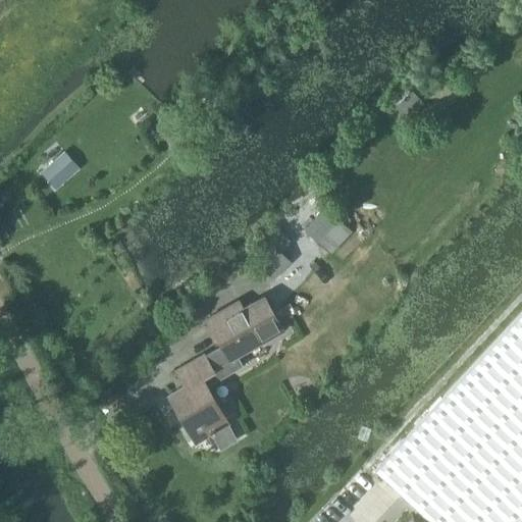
[(413,89),(395,107),(409,119),(426,102),(413,89)]
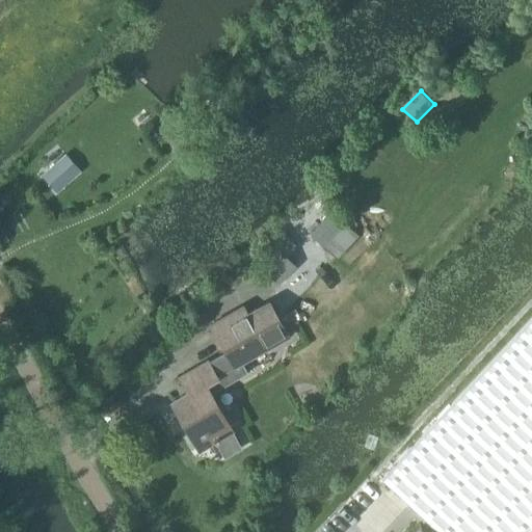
[(58,159),(42,175),(56,191),(74,176),(58,159)]
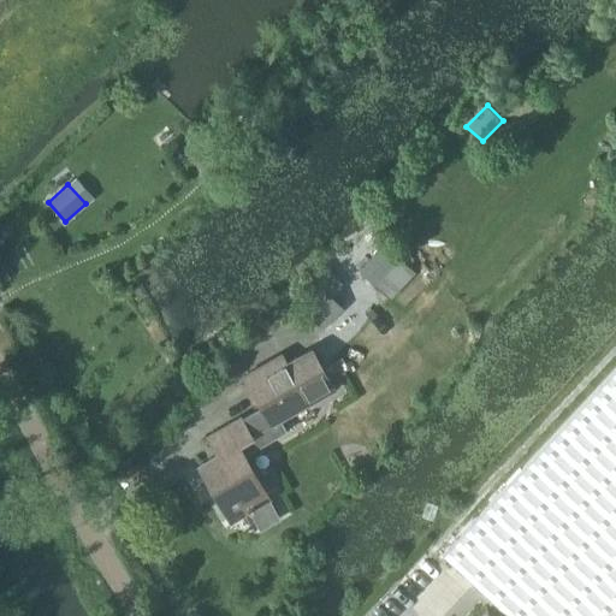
[(386,240),(359,268),(373,283),(401,254),(386,240)]
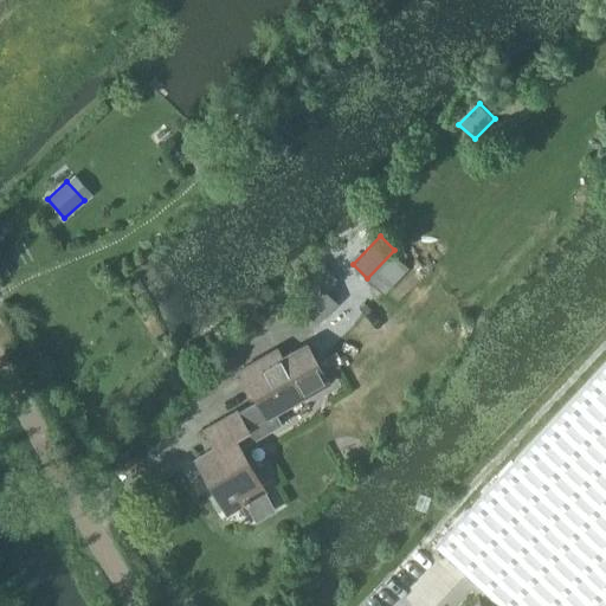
[(316,281),(295,303),(320,327),(341,304),(329,294),(339,283),(328,274),(320,283),(316,281)]
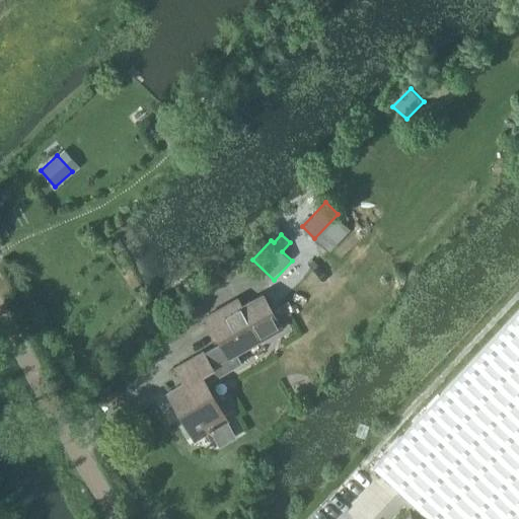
[(220,340),(203,349),(174,365),(183,380),(167,389),(194,435),(210,426),(217,439),(233,430),(202,378),(233,361),(230,357),(284,325),(262,286),(240,298),(238,292),(204,311),(220,340)]
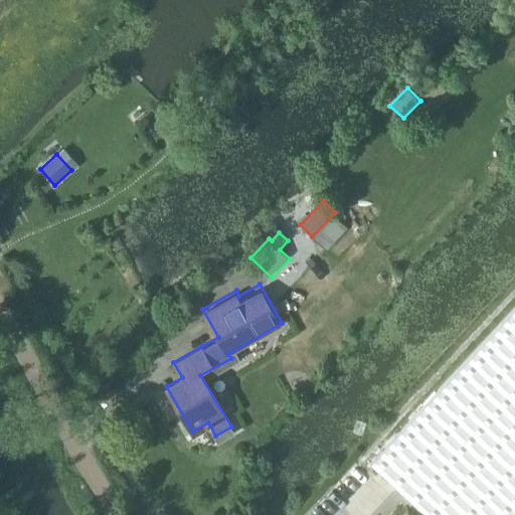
[(514,514),(514,306),(369,463),(424,514),(514,514)]
